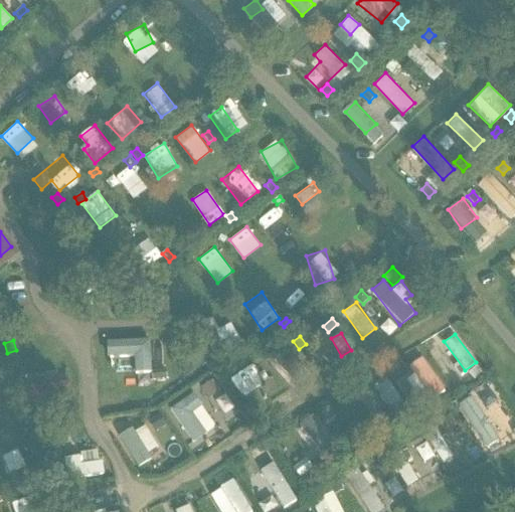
[(149,340),(106,342),(106,359),(133,358),(134,374),(151,373),(149,340)]
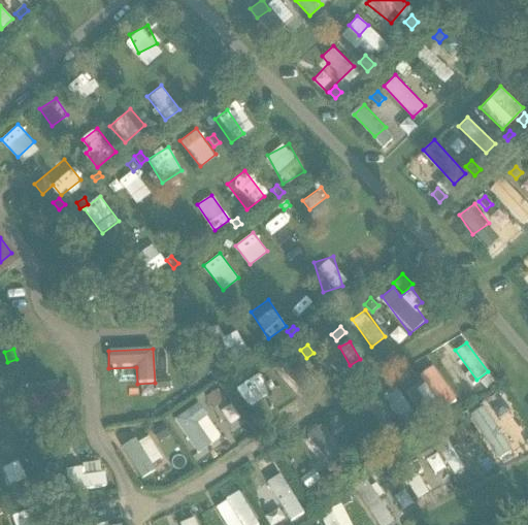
[(215,364),(208,368),(211,373),(218,368),(215,364)]
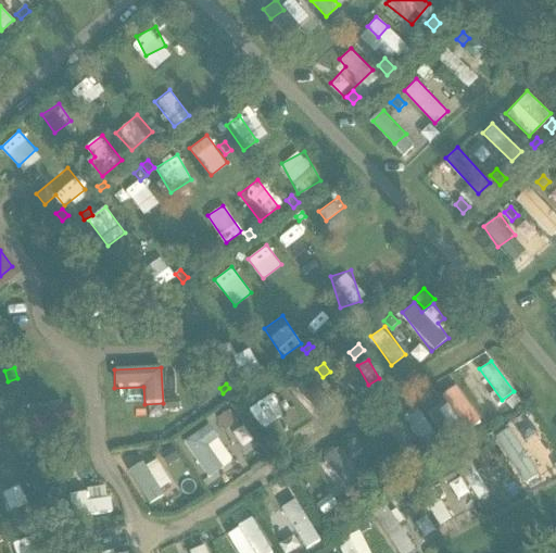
[(456,384),(441,392),(447,402),(440,407),(454,428),(476,414),(456,384)]
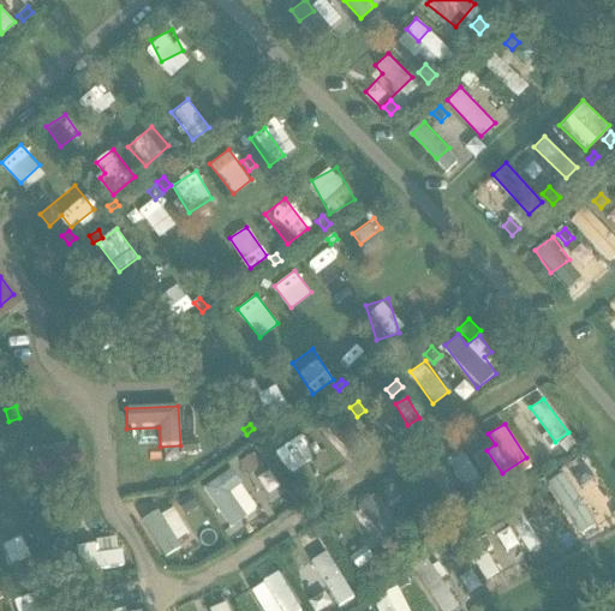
[(300,432),(274,450),(291,474),(316,456),(300,432)]
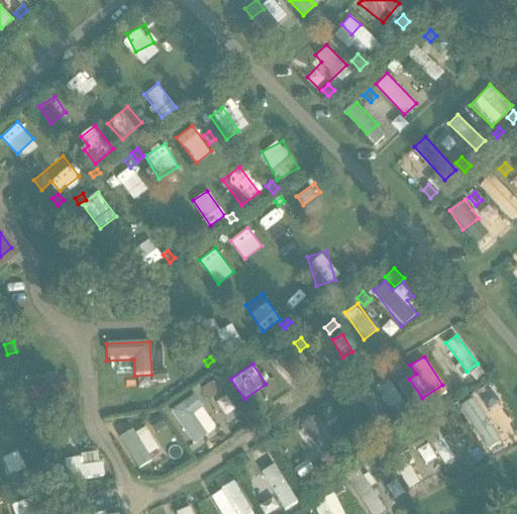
[(479,367),(470,374),(475,380),(483,373),(479,367)]
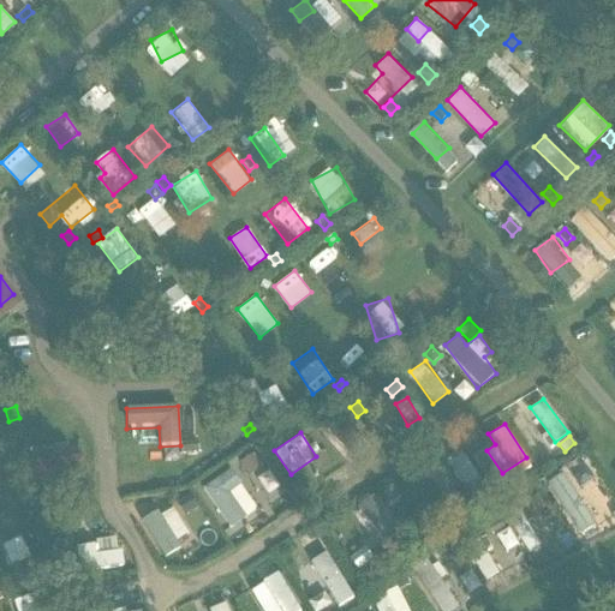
[(197,442),(180,443),(181,454),(198,453),(197,442)]
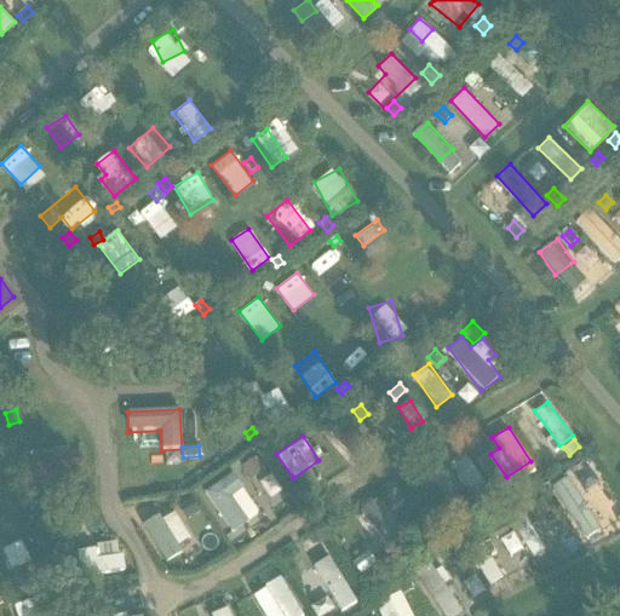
[(465,454),(452,464),(475,498),(489,488),(465,454)]
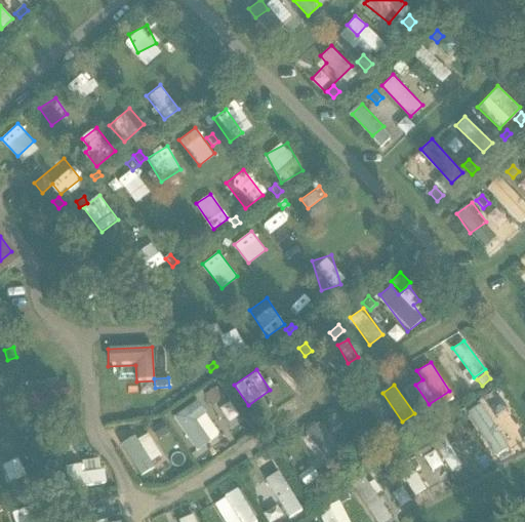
[(214,388),(205,395),(213,407),(223,400),(214,388)]
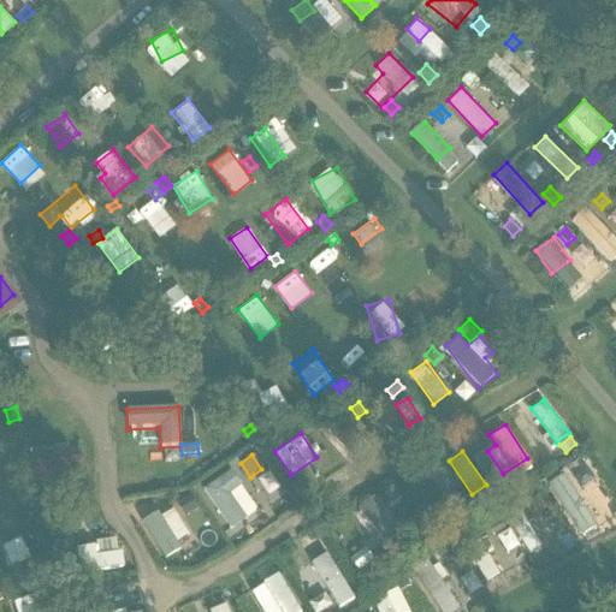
[(230,473),(205,491),(231,530),(247,521),(229,495),(240,488),(230,473)]
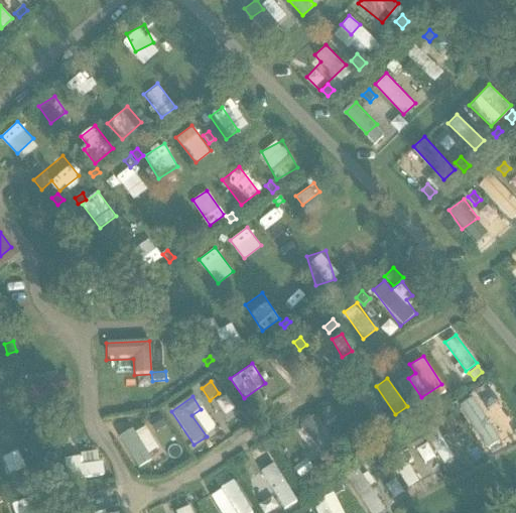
[(490,452),(505,441),(474,397),(459,407),(490,452)]
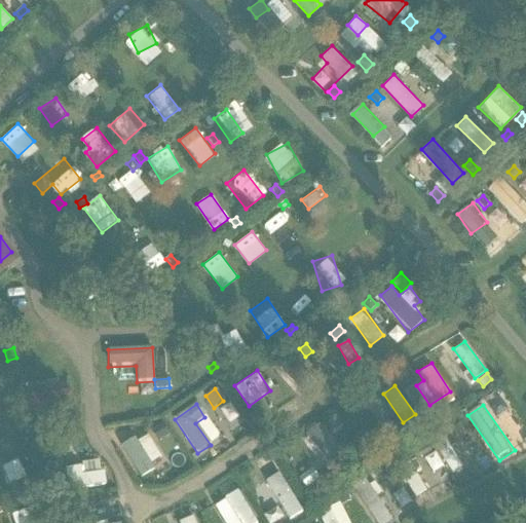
[(428,410),(421,415),(429,426),(437,421),(428,410)]
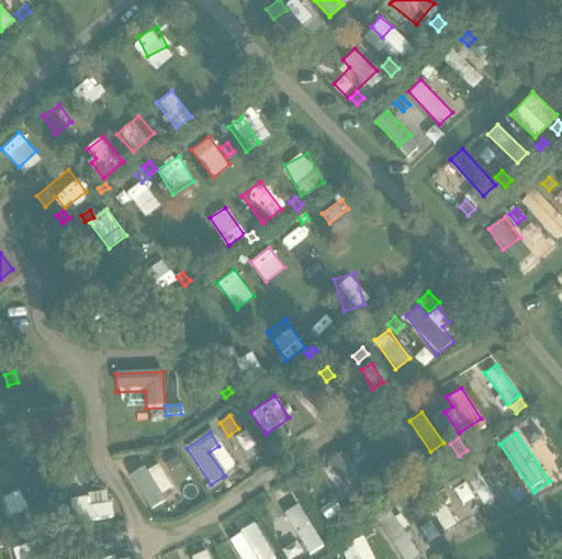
[(273,440),(266,446),(272,456),(280,450),(273,440)]
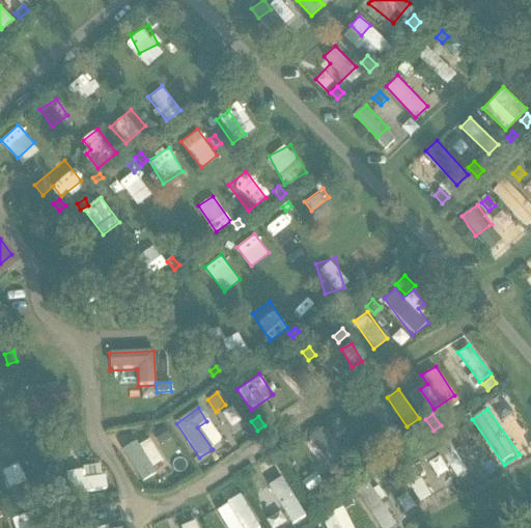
[(305,448),(307,449),(305,459),(334,467),(338,452),(335,451),(340,433),(312,424),(305,448)]
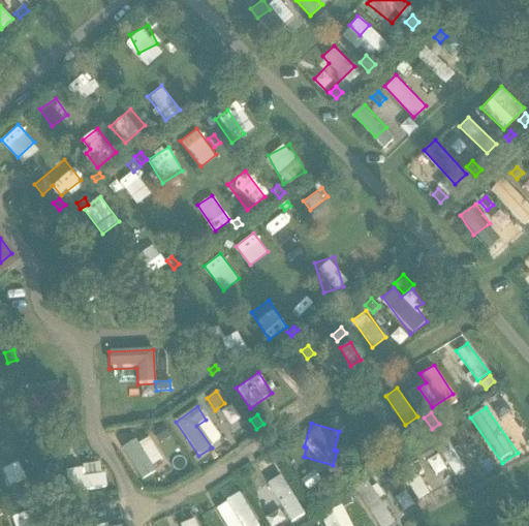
[(468,423),(457,428),(462,436),(472,431),(468,423)]
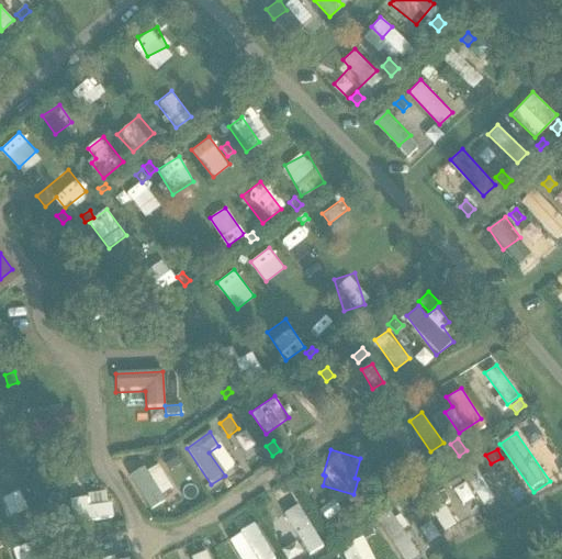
[(175,450),(165,457),(171,467),(181,460),(175,450)]
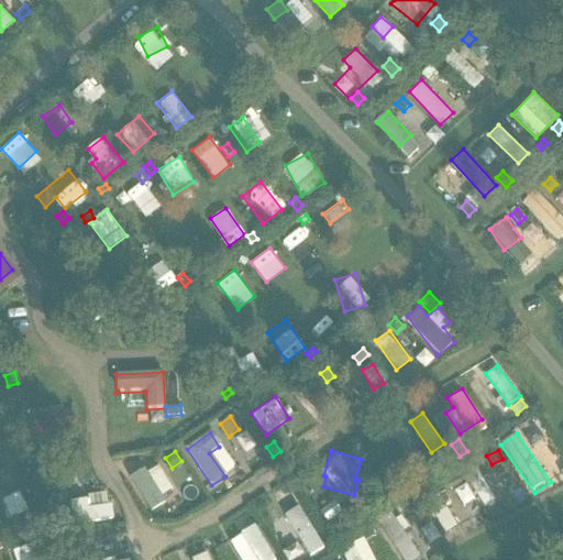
[(423,452),(414,459),(418,467),(428,460),(423,452)]
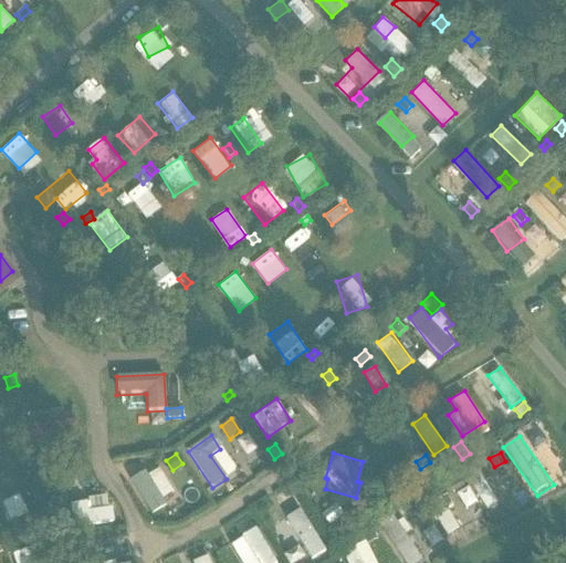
[(486,508),(499,500),(486,480),(492,477),(484,464),(467,475),(486,508)]
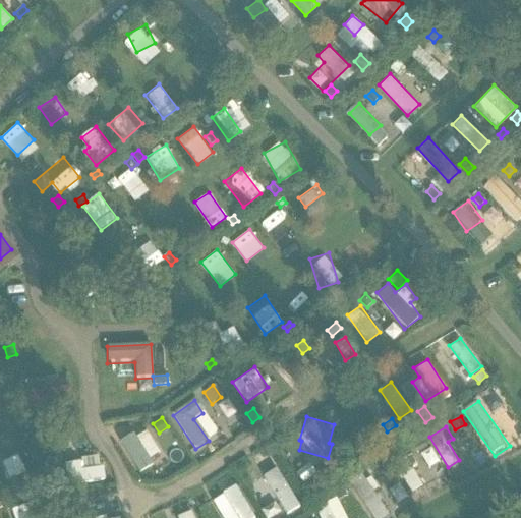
[(353,439),(343,446),(350,455),(360,448),(353,439)]
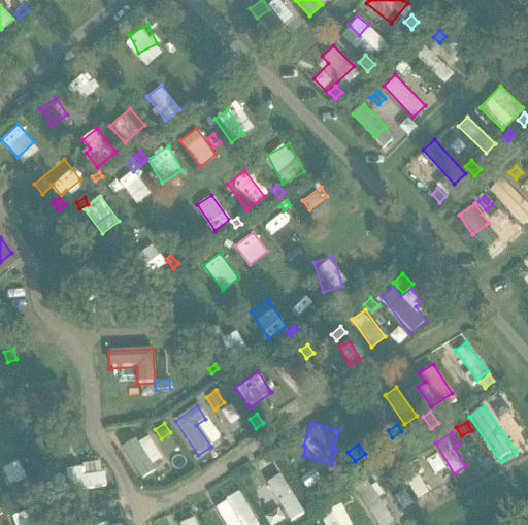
[(67,446),(60,447),(61,454),(67,454),(68,452),(67,446)]
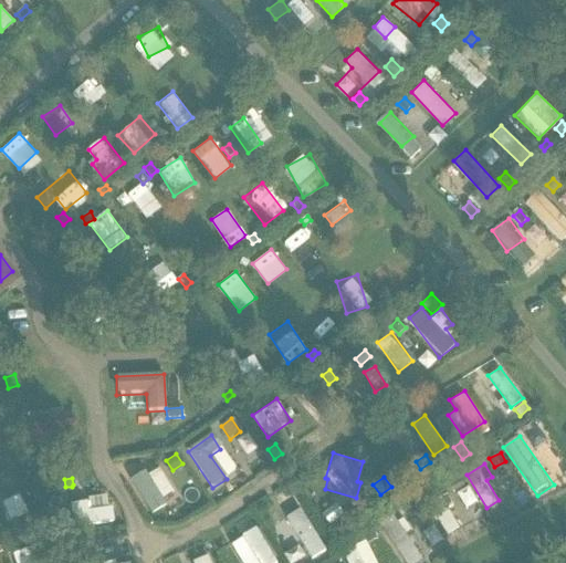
[(458,479),(449,483),(452,490),(461,486),(458,479)]
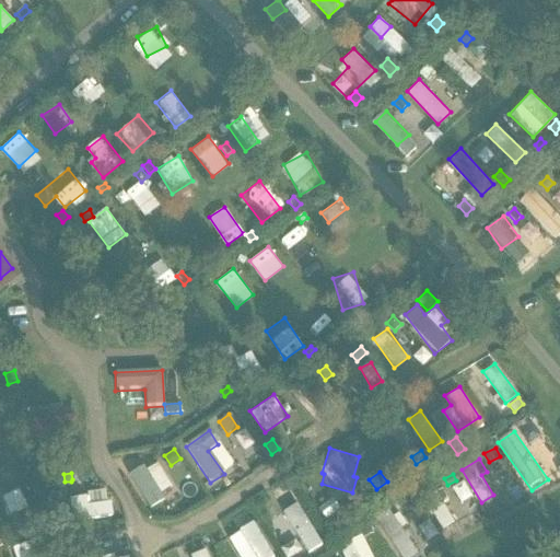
[(74,520),(112,513),(107,489),(70,495),(74,520)]
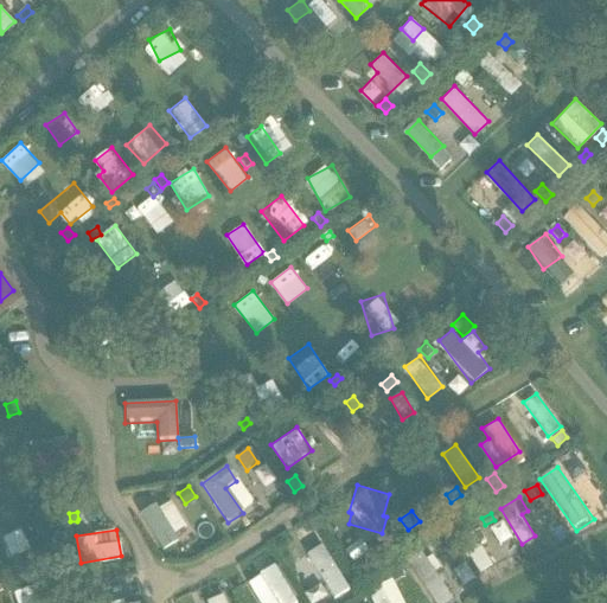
[(448,537),(439,543),(445,552),(454,546),(448,537)]
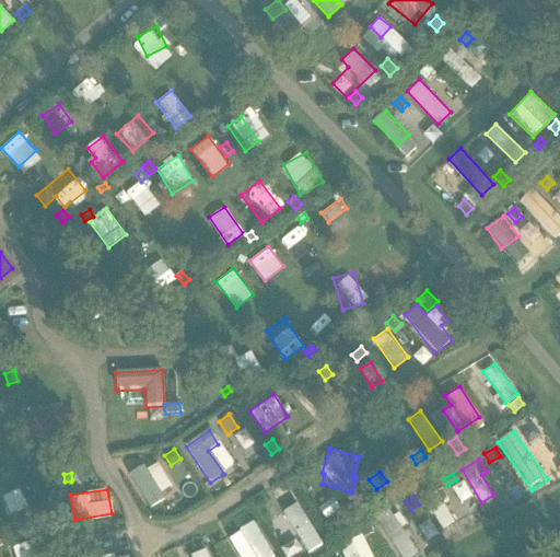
[(343,497),(336,501),(341,510),(349,505),(343,497)]
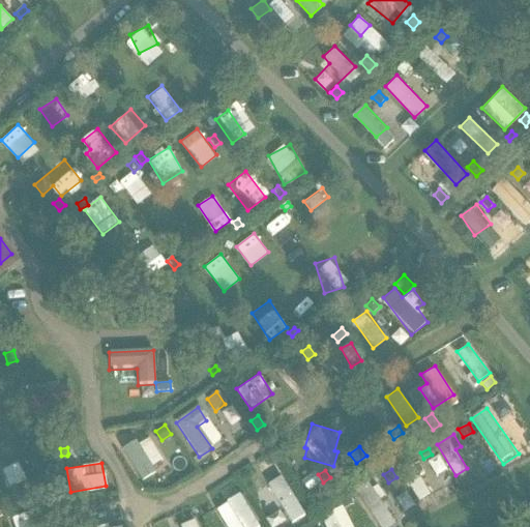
[(411,481),(418,497),(429,493),(420,476),(411,481)]
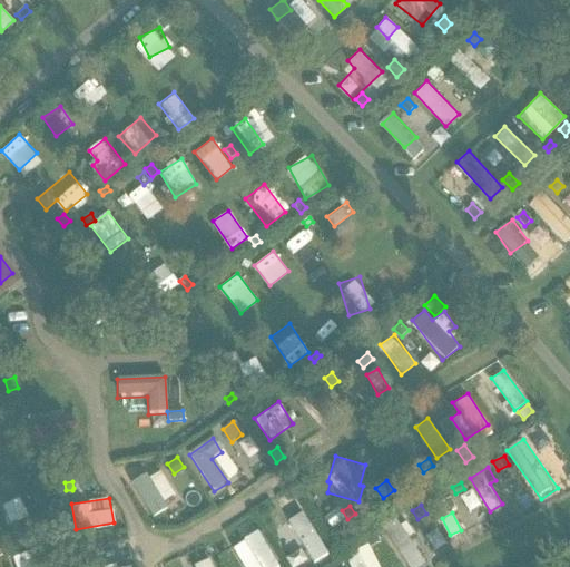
[(385,527),(406,566),(420,566),(425,565),(401,518),(385,527)]
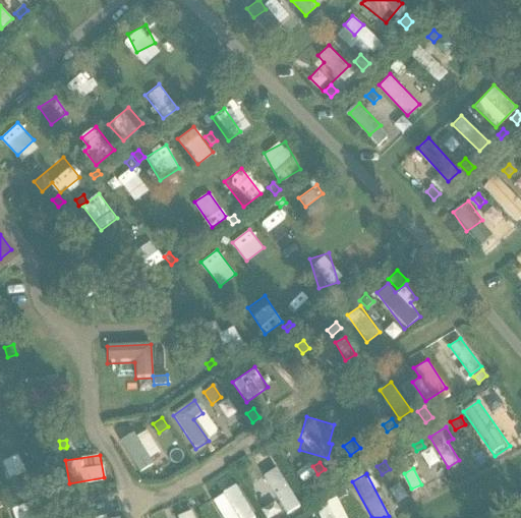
[(222,517),(251,517),(255,516),(235,483),(211,499),(222,517)]
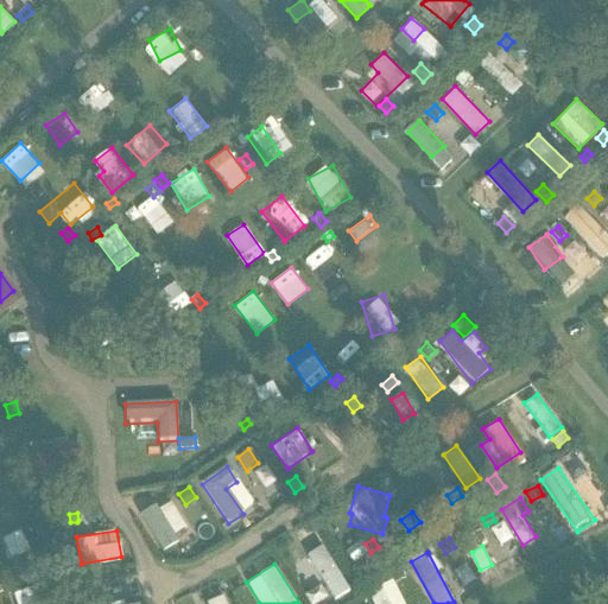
[(399,567),(388,573),(394,584),(404,578),(399,567)]
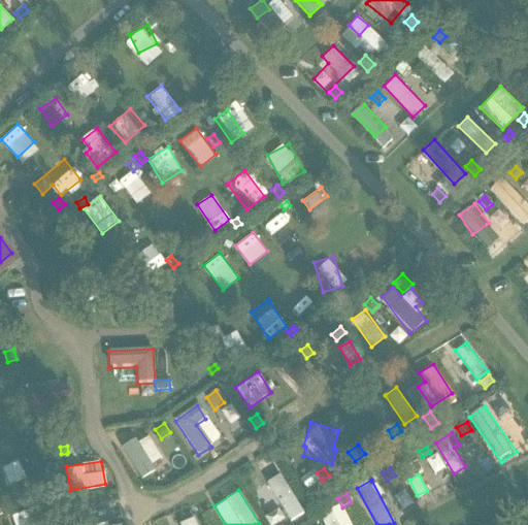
[(295,497),(283,501),(289,519),(301,514),(295,497)]
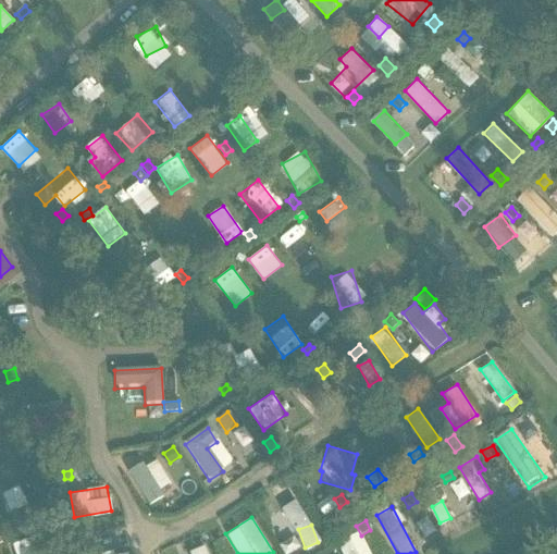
[(279,541),(283,553),(284,553),(300,548),(295,534),(279,541)]
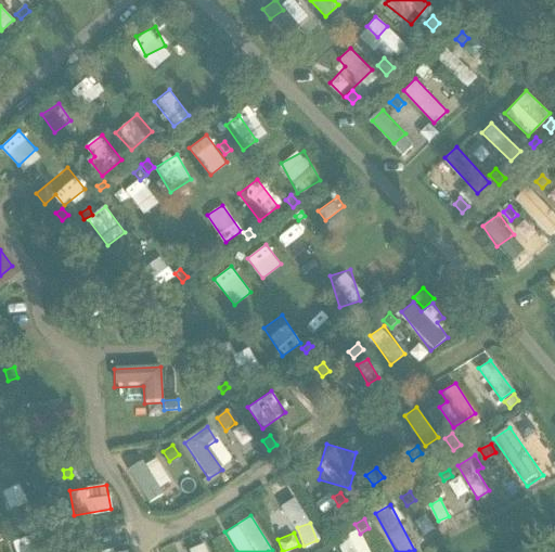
[(90,535),(76,538),(79,550),(93,547),(90,535)]
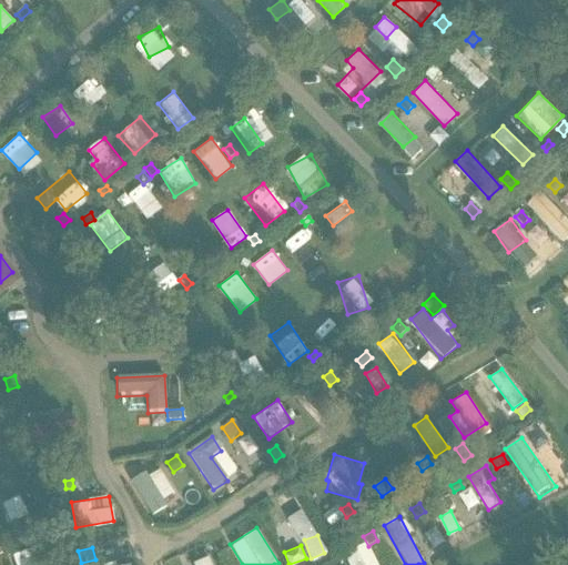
[(182,564),(212,564),(209,554),(182,564)]
